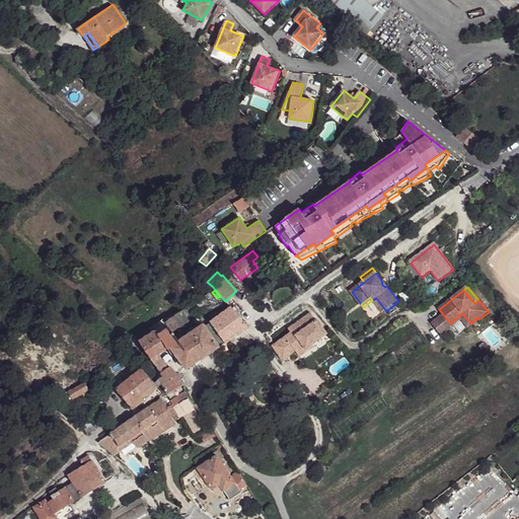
[(376,298),(372,300),(383,313),(386,311),(376,298)]
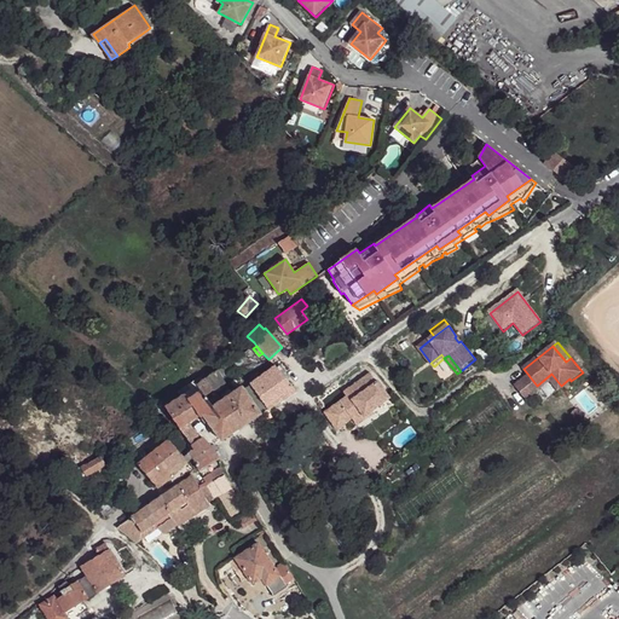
[(227,364),(219,371),(223,376),(226,372),(227,374),(232,370),(227,364)]
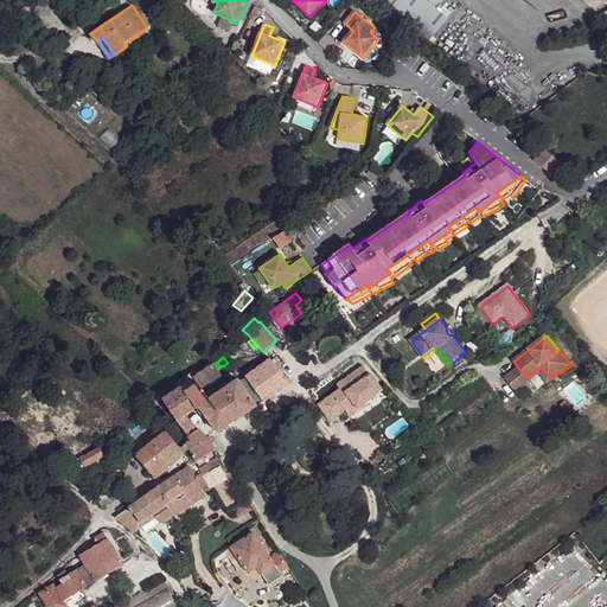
[(270,359),(269,360),(247,377),(256,390),(263,402),(291,383),(270,359)]
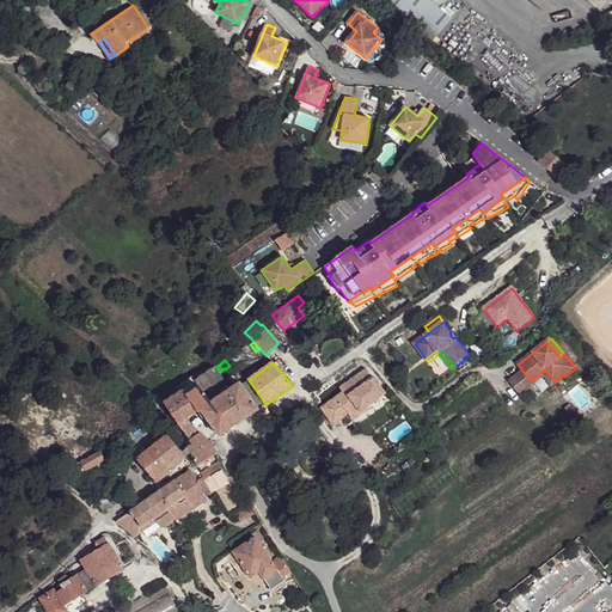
[(344,393),(323,409),(335,426),(349,415),(363,404),(367,408),(369,407),(387,395),(375,378),(374,379),(368,369),(341,389),(344,393)]
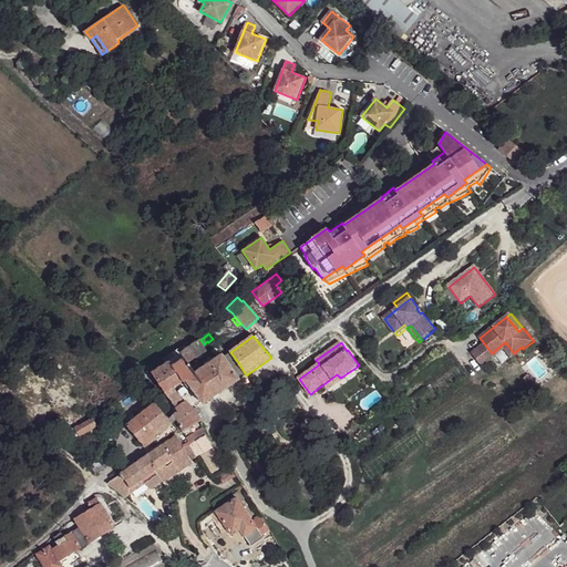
[(512,359),(523,349),(522,347),(514,353),(505,342),(492,353),(494,357),(505,349),(512,359)]
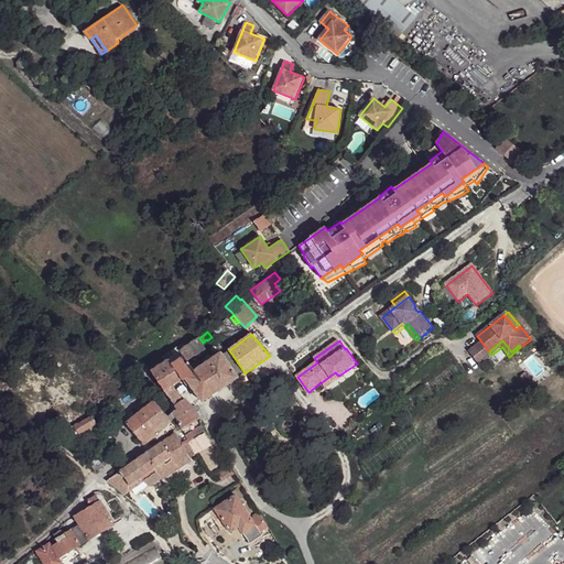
[(481,342),(476,346),(486,359),(491,355),(489,351),(481,342)]
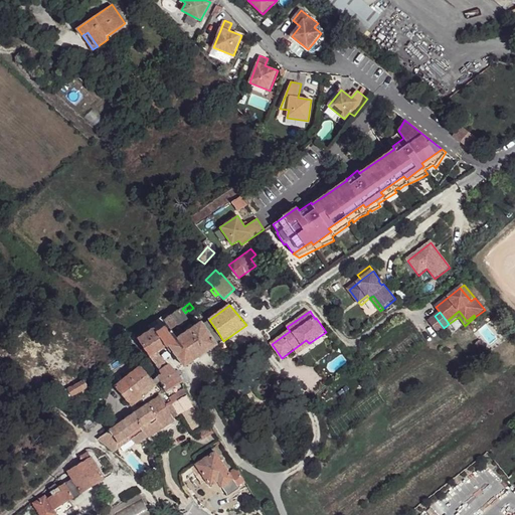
[(444,328),(435,316),(428,321),(439,333),(444,328)]
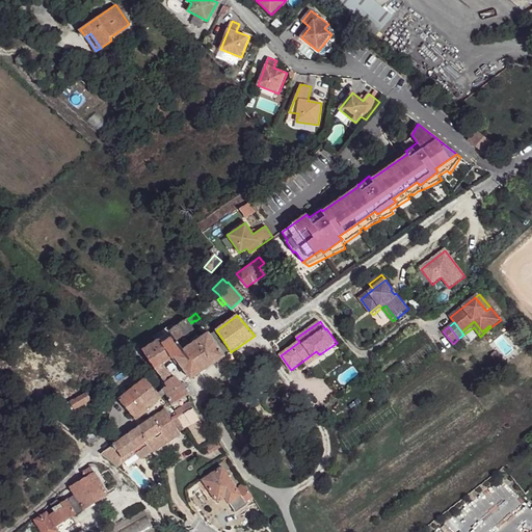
[(224,342),(216,330),(210,335),(217,346),(224,356),(231,352),(224,342)]
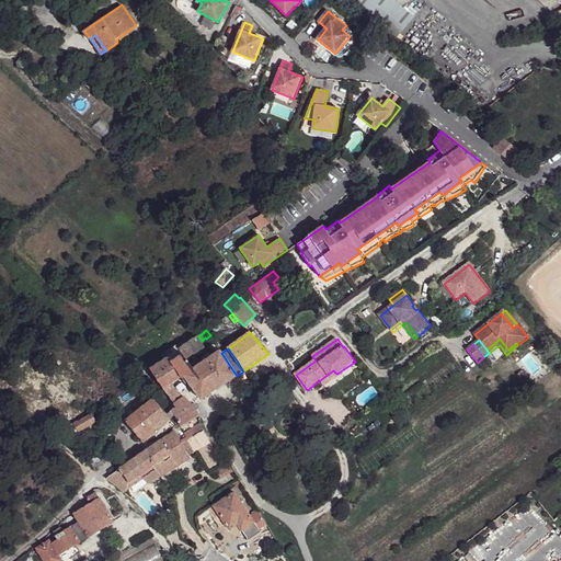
[(185,376),(202,400),(237,376),(229,365),(221,353),(220,351),(204,362),(201,364),(196,358),(189,363),(183,355),(173,362),(182,377),(185,376)]
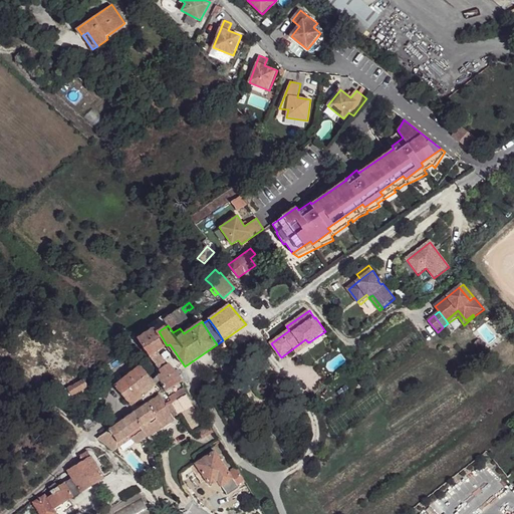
[(167,345),(159,331),(158,331),(156,328),(153,328),(149,330),(149,331),(152,336),(149,338),(159,350),(167,345)]
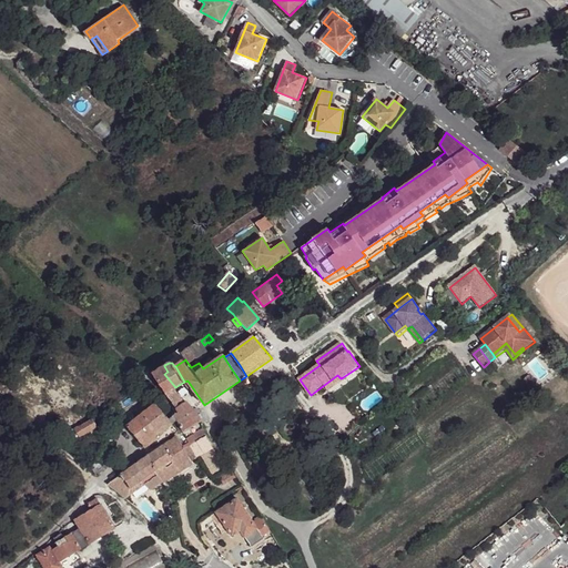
[(164,365),(151,374),(165,394),(175,387),(164,374),(168,372),(164,366),(164,365)]
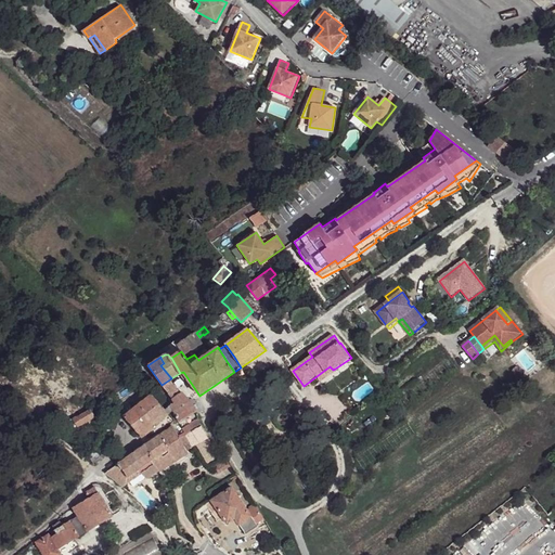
[(330,366),(317,376),(321,382),(337,371),(335,369),(333,370),(330,366)]
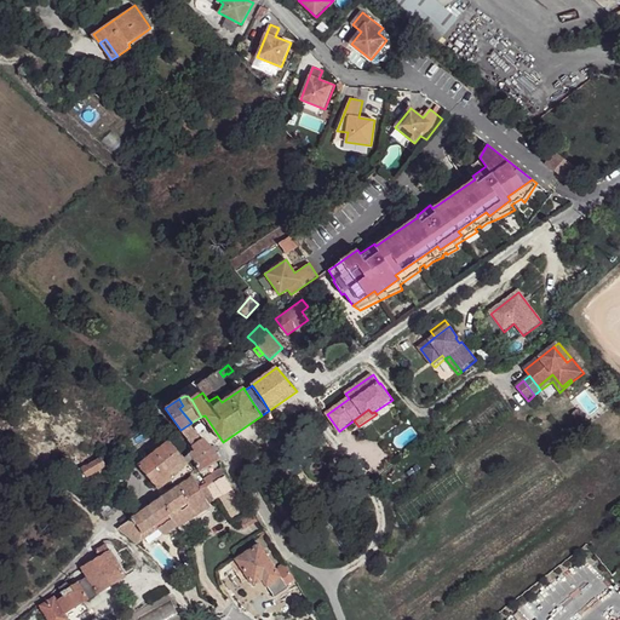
[(165,419),(154,425),(162,432),(170,428),(165,419)]
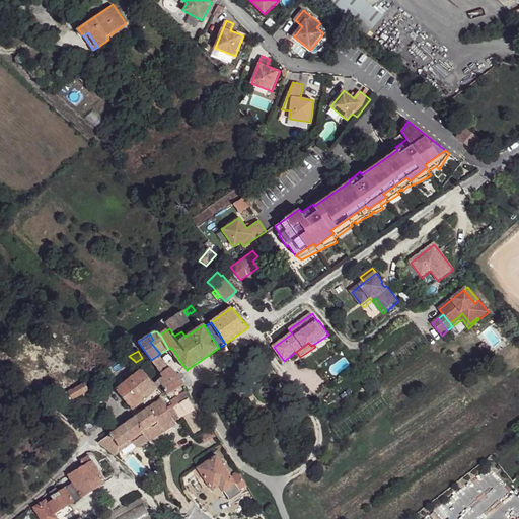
[(160,354),(151,360),(162,374),(169,368),(160,354)]
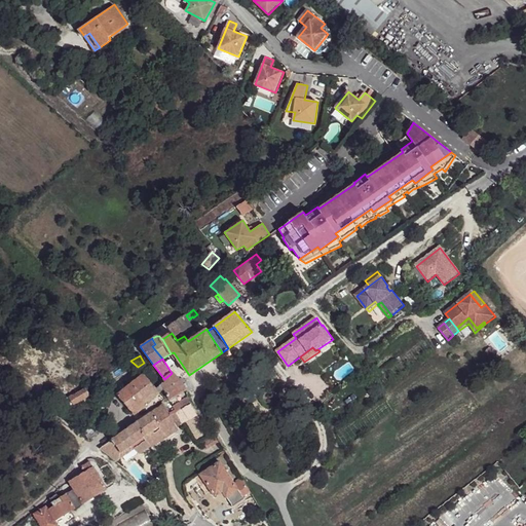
[(170,400),(186,389),(180,380),(173,373),(172,373),(164,379),(165,381),(162,384),(164,388),(170,400)]
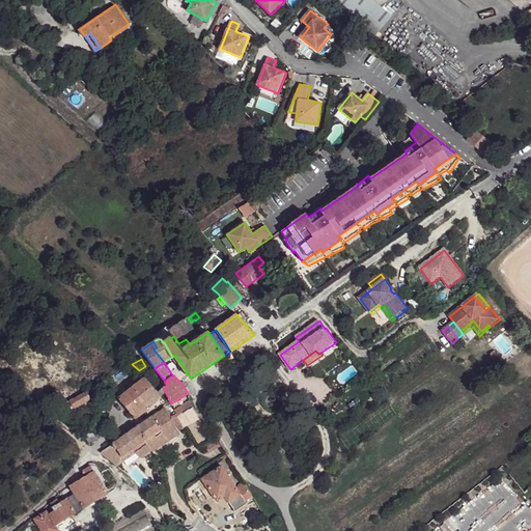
[(89,390),(93,396),(113,385),(109,378),(89,390)]
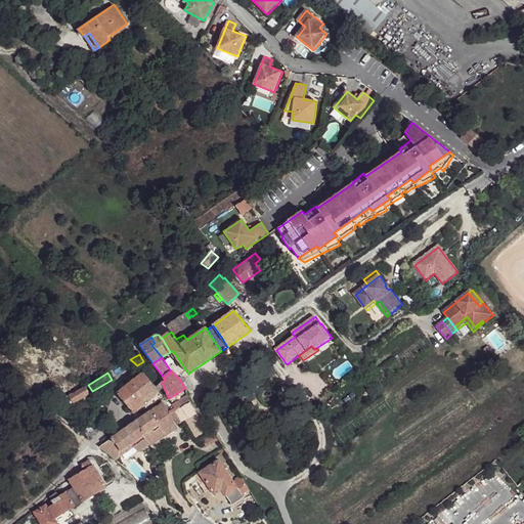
[(117,393),(133,412),(145,404),(145,402),(159,391),(156,387),(143,373),(117,393)]
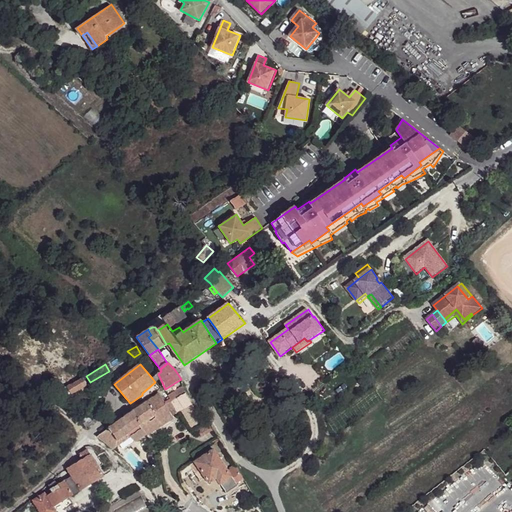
[(68,386),(71,392),(86,384),(82,377),(68,386)]
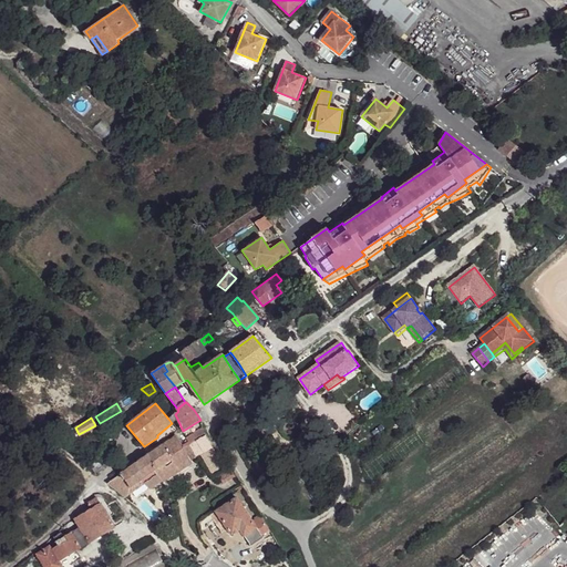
[(57,437),(63,444),(79,434),(75,428),(57,437)]
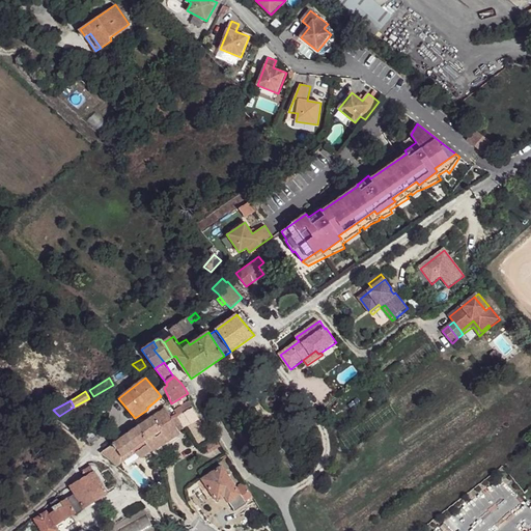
[(174,411),(178,416),(190,410),(187,404),(174,411)]
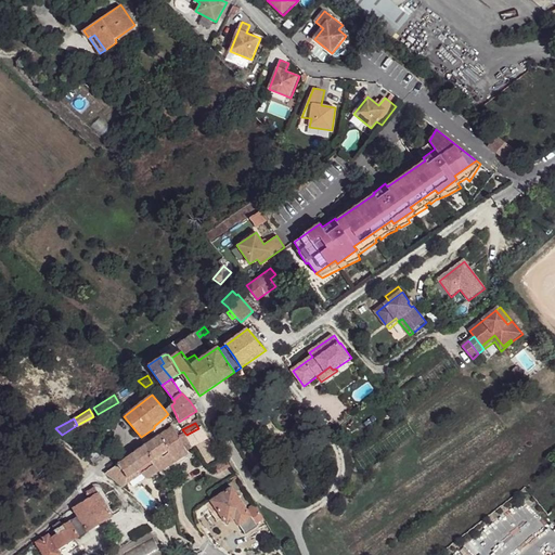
[(182,437),(173,426),(145,444),(154,459),(157,463),(159,468),(175,460),(175,459),(190,449),(189,448),(182,437)]
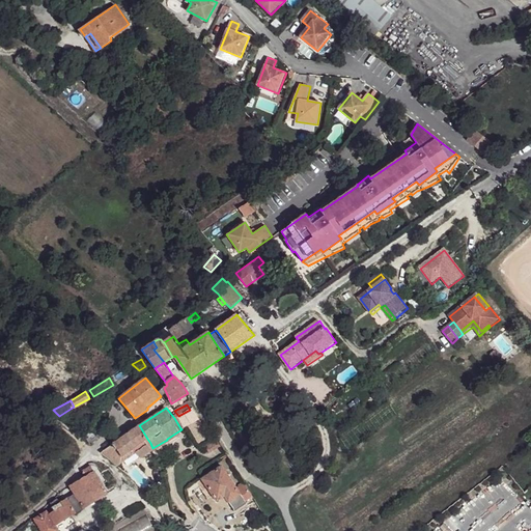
[(199,418),(192,408),(190,410),(178,416),(185,426),(199,418)]
